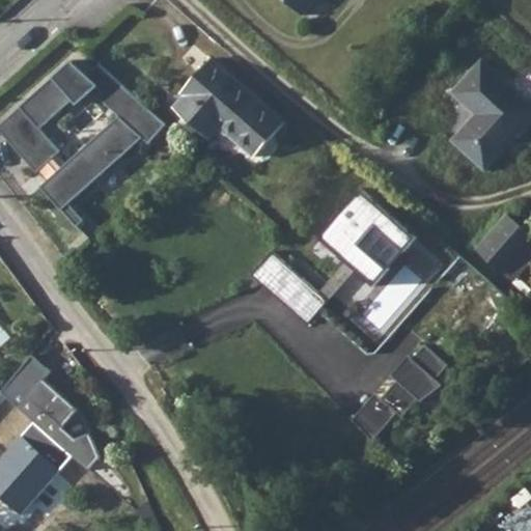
[(282,0),(301,16),(315,0),(282,0)]
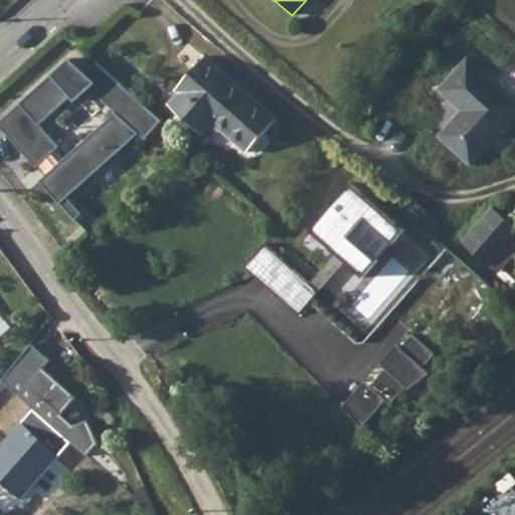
[(514,95),(469,54),(440,88),(463,108),(442,134),(474,162),(506,126),(508,128),(514,120),(514,95)]
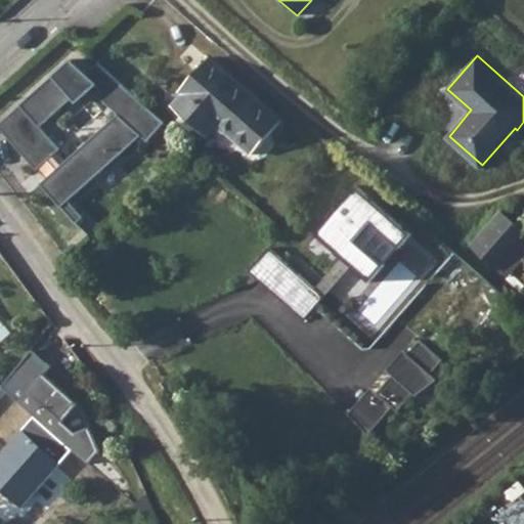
[(69,218),(54,201),(133,138),(139,144),(159,122),(93,61),(83,73),(67,57),(11,101),(0,110),(0,137),(25,168),(29,164),(37,174),(27,182),(46,207),(47,206),(61,223),(69,218)]
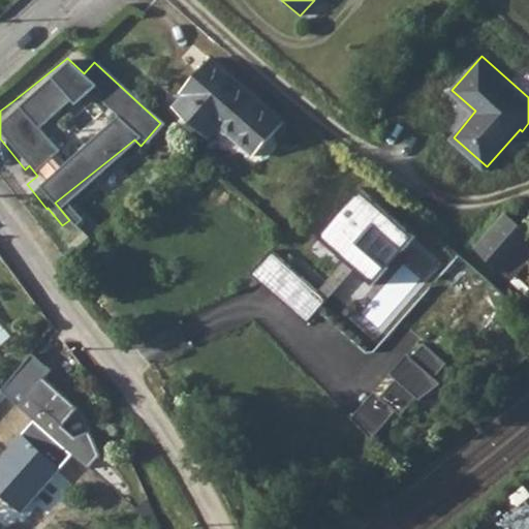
[(212,59),(172,104),(207,135),(217,125),(251,155),(282,121),(212,59)]
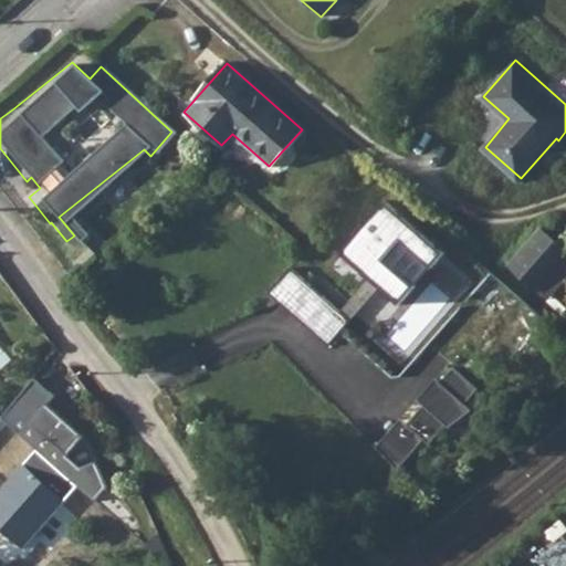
[(386,199),(341,251),(399,303),(446,252),(386,199)]
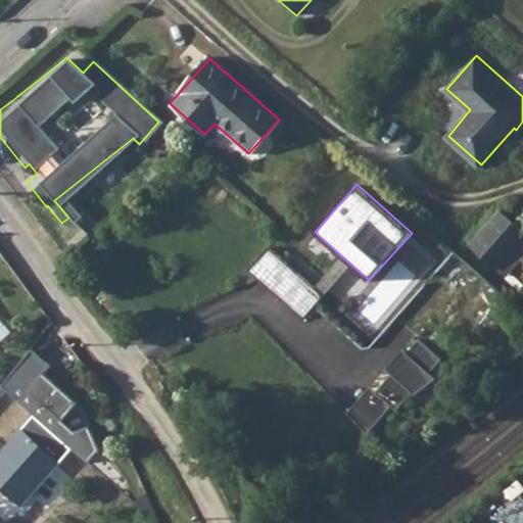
[(485,202),(455,237),(481,260),(512,226),(485,202)]
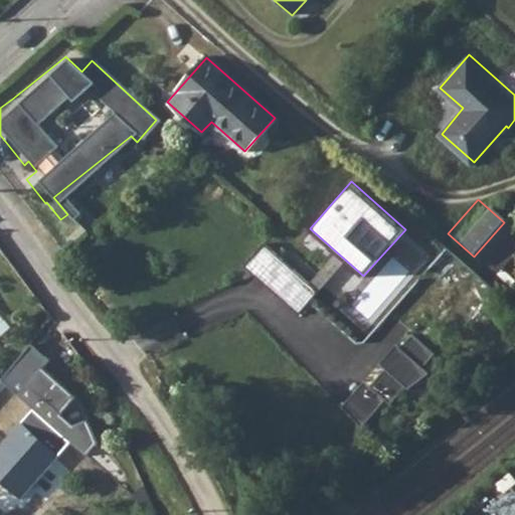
[(513,230),(504,222),(474,256),(484,265),(513,230)]
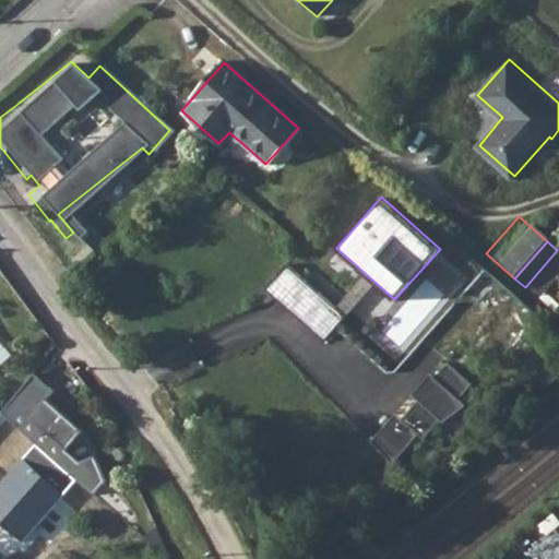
[(331,309),(282,265),(260,289),(309,333),(331,309)]
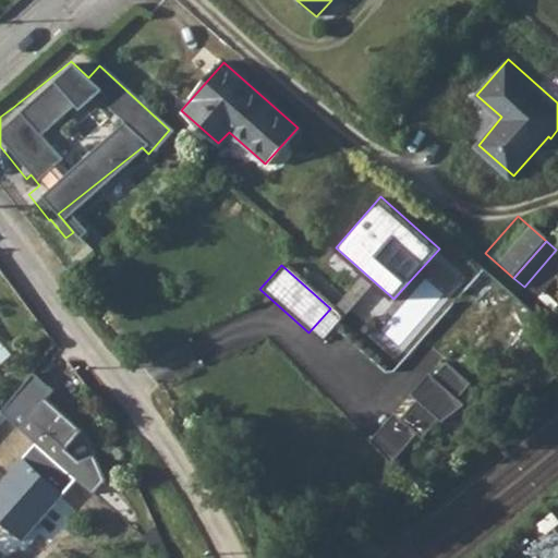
[(330,308),(308,332),(318,341),(340,317),(330,308)]
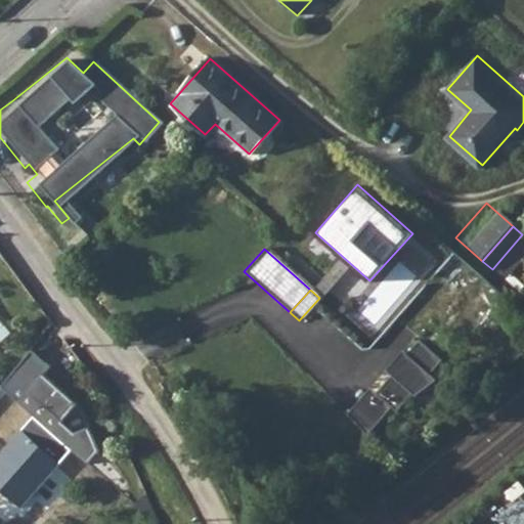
[(437,373),(449,360),(423,336),(351,413),(377,437),(437,373)]
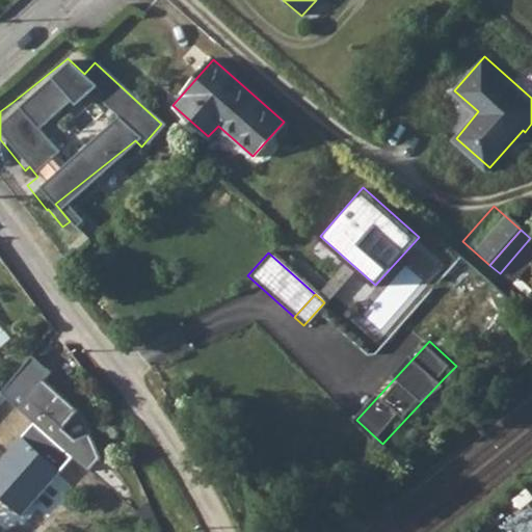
[(61,369),(30,345),(0,384),(0,400),(3,403),(32,422),(73,454),(90,468),(99,456),(90,435),(77,441),(63,431),(81,407),(50,383),(61,369)]
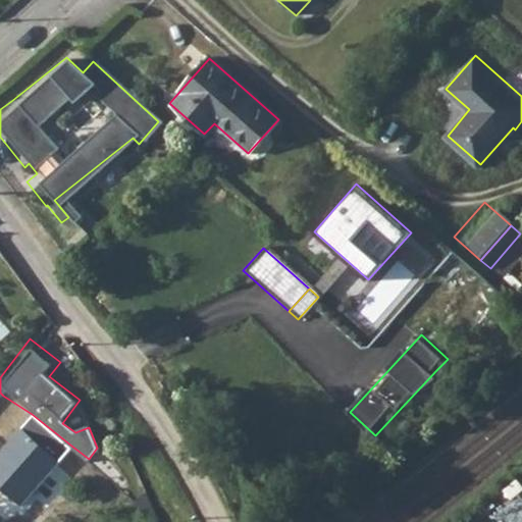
[(71,446),(32,414),(0,453),(0,484),(24,505),(71,446)]
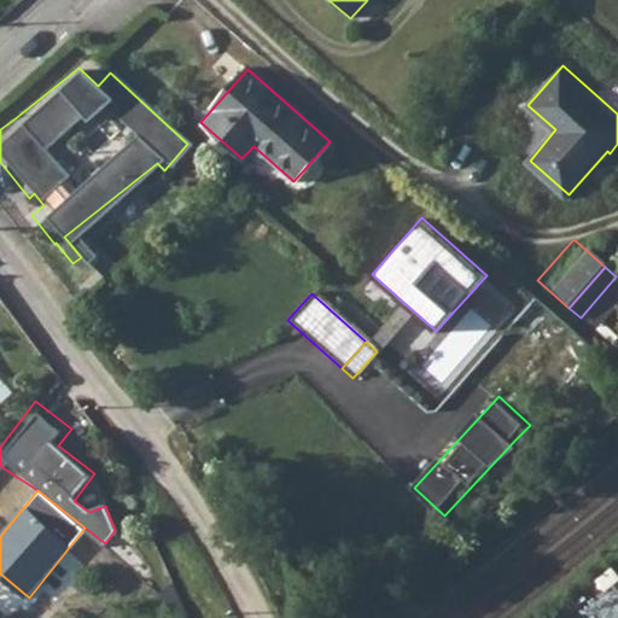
[(607,567),(593,579),(602,592),(617,579),(607,567)]
